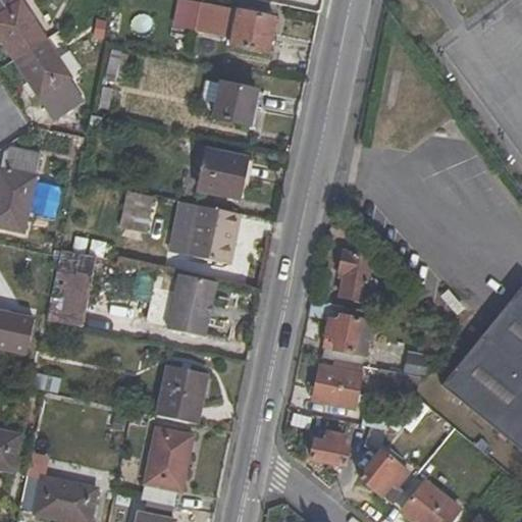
[(19,0),(0,0),(0,38),(15,61),(46,40),(19,0)]
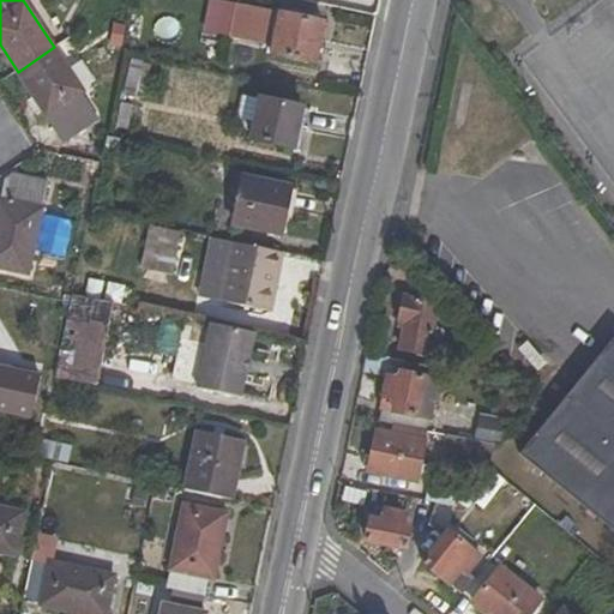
[(314,62),(324,23),(281,14),(272,54),(314,62)]
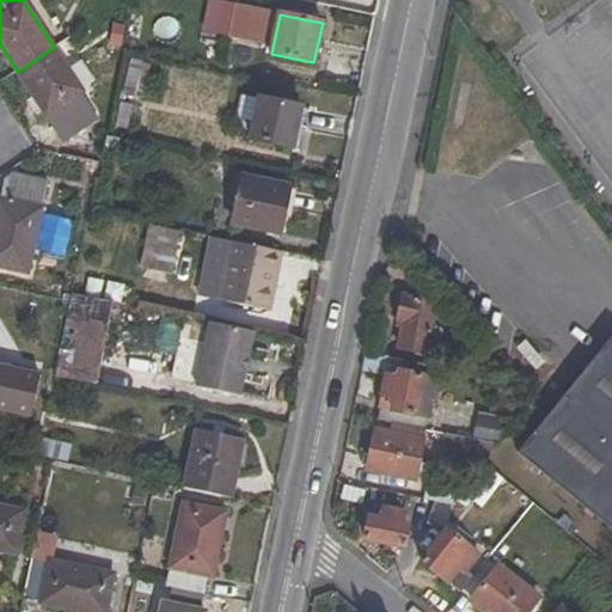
[(84,91),(54,47),(18,72),(47,114),(79,93),(84,91)]
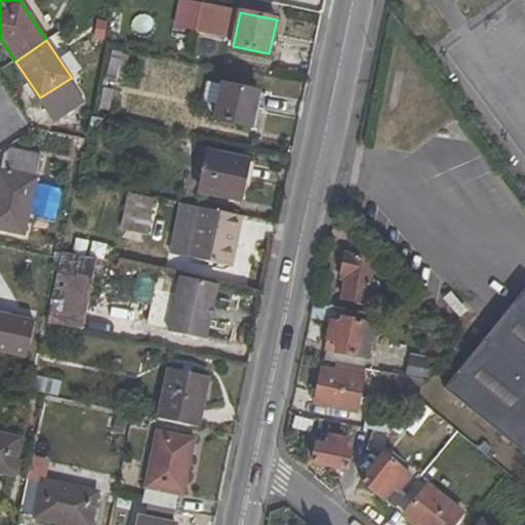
[(106,81),(115,83),(121,53),(114,51),(106,81)]
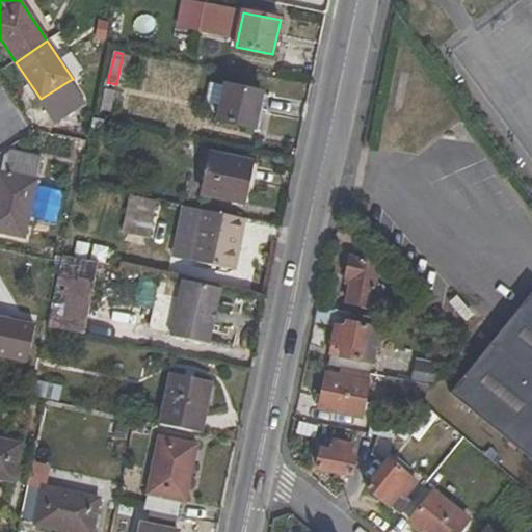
[(125,85),(131,56),(123,54),(116,84),(125,85)]
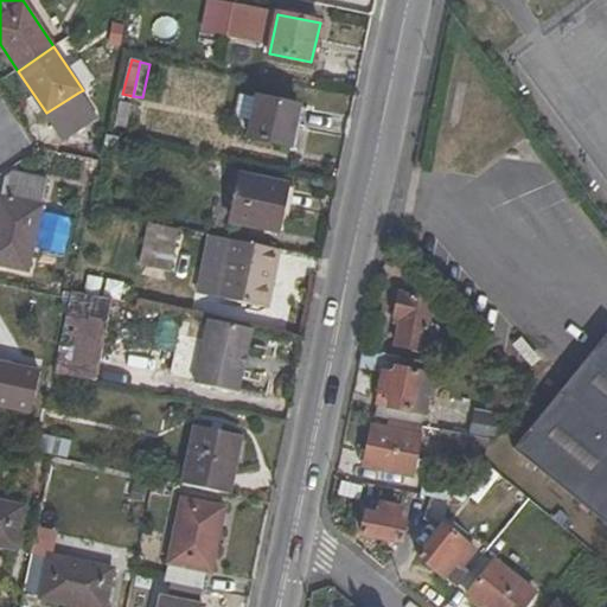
[(63,135),(93,115),(78,93),(46,113),(63,135)]
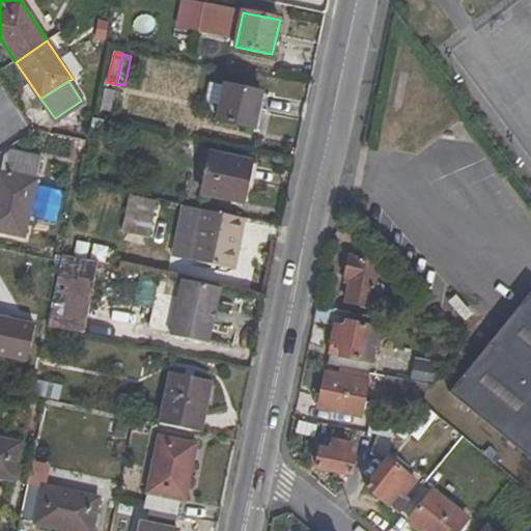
[(254,129),(261,92),(225,85),(217,121),(254,129)]
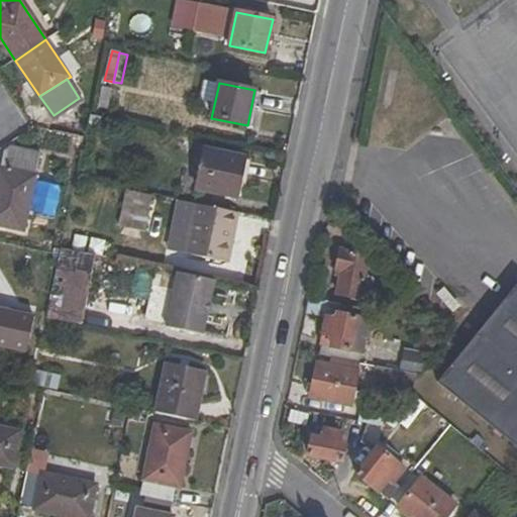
[(107,109),(111,89),(102,88),(100,107),(107,109)]
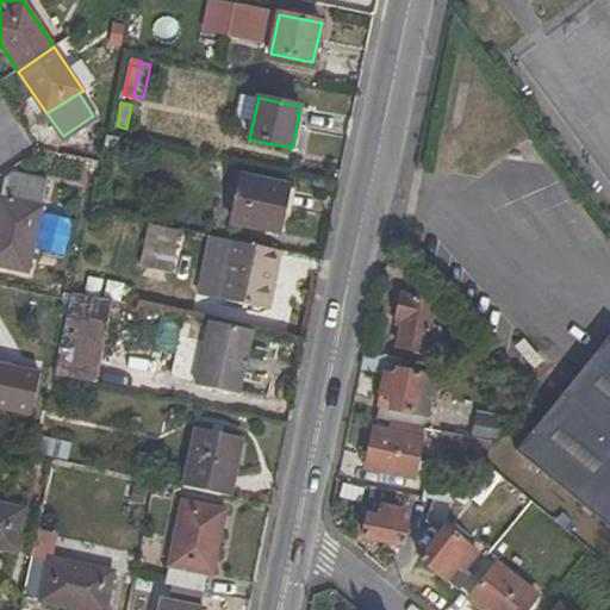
[(67,143),(98,123),(93,116),(63,136),(67,143)]
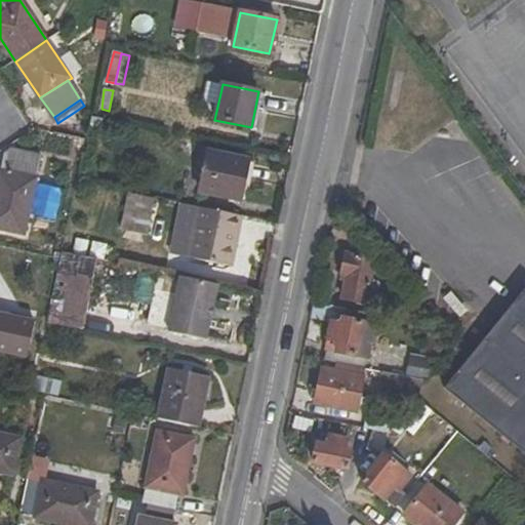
[(0,229),(24,234),(40,156),(11,150),(4,155),(0,174),(0,173),(0,229)]
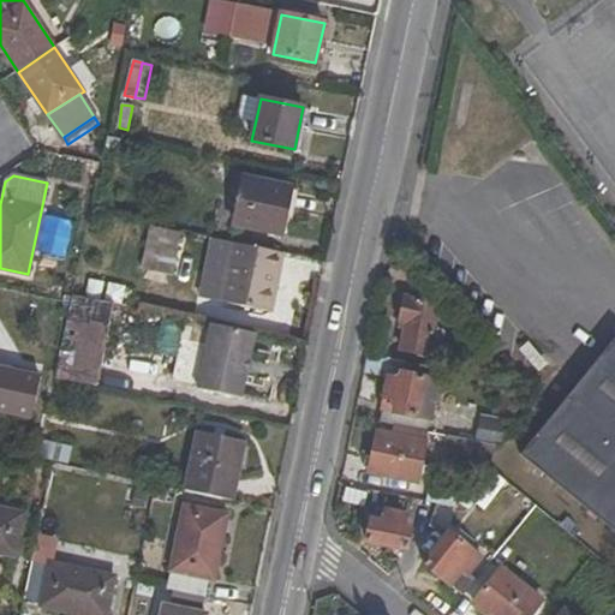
[(282,234),(292,187),(244,178),(234,225),(282,234)]
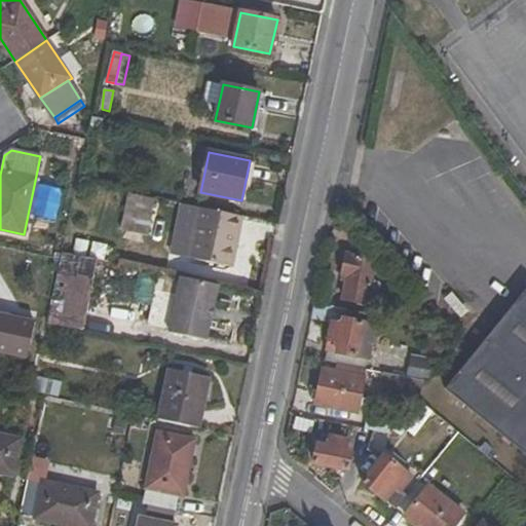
[(122,230),(147,236),(156,198),(128,193),(122,230)]
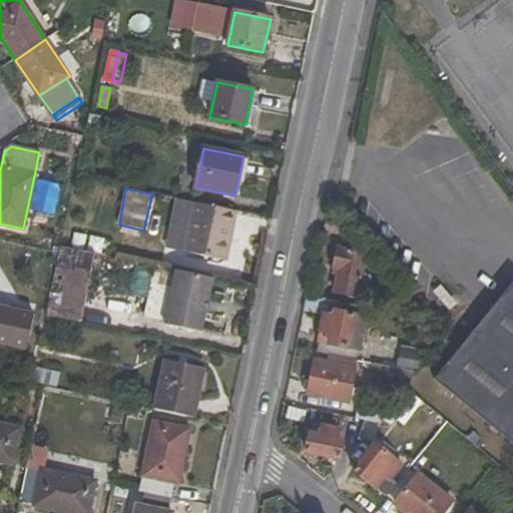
[(183,251),(225,262),(236,210),(194,202),(183,251)]
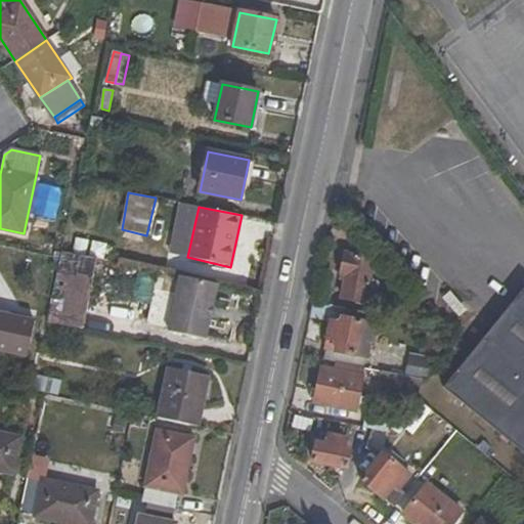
[(59,259),(47,322),(82,330),(96,259),(61,252),(59,259)]
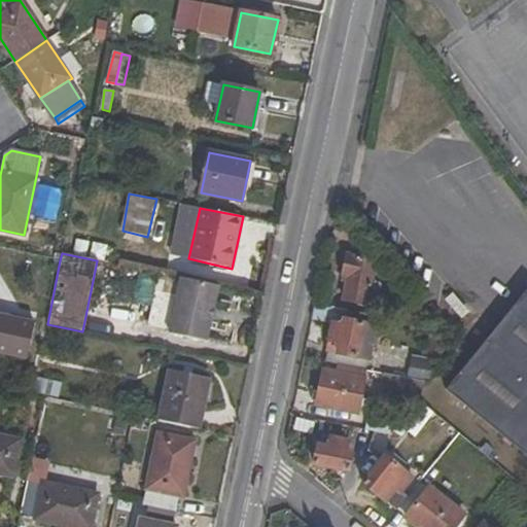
[(377,293),(370,291),(377,261),(349,255),(342,281),(348,283),(346,299),(375,305),(377,293)]
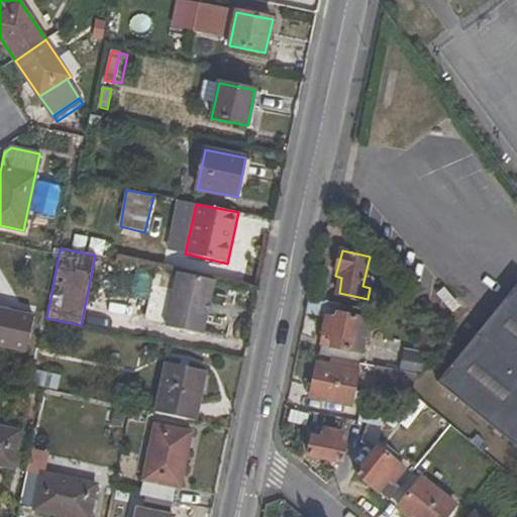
[(177,273),(166,327),(202,335),(213,281),(177,273)]
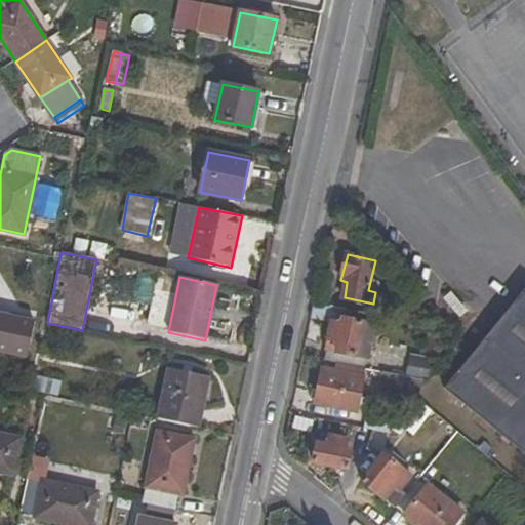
[(524,289),(445,388),(524,453),(524,289)]
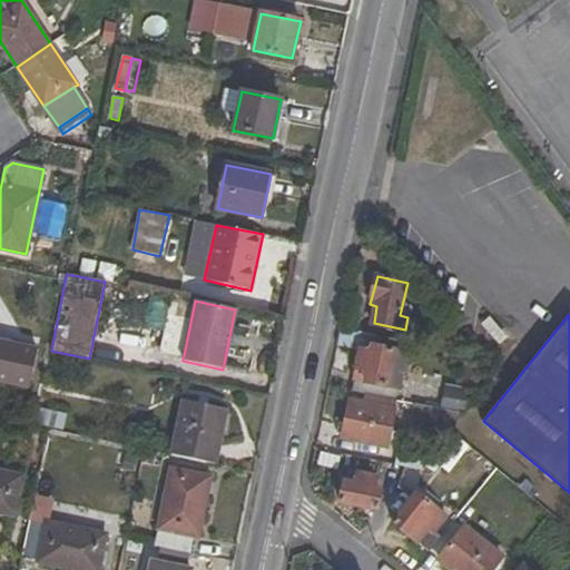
[(38,349),(0,341),(0,382),(29,389),(38,349)]
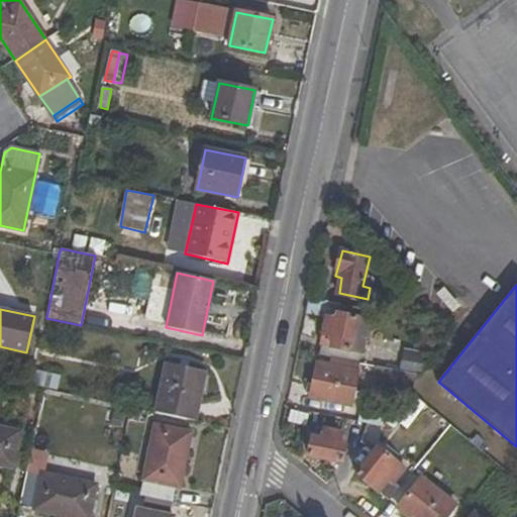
[(323,345),(362,353),(370,321),(338,314),(337,318),(328,317),(323,345)]
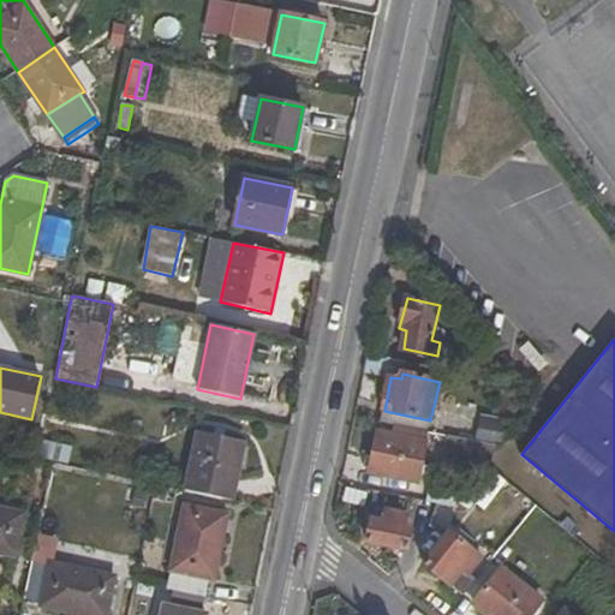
[(378,434),(371,471),(418,482),(428,435),(393,428),(390,435),(378,434)]
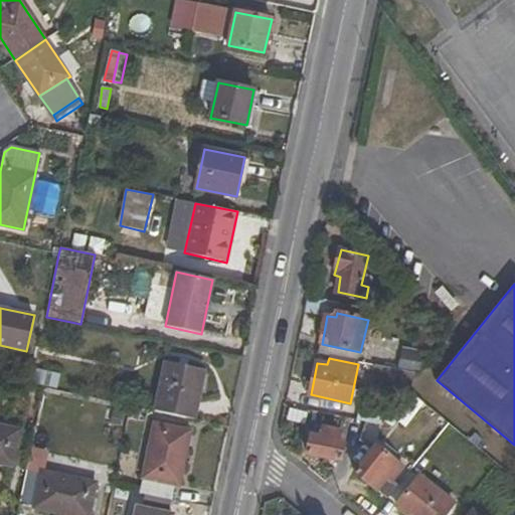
[(165,361),(155,411),(194,420),(204,370),(165,361)]
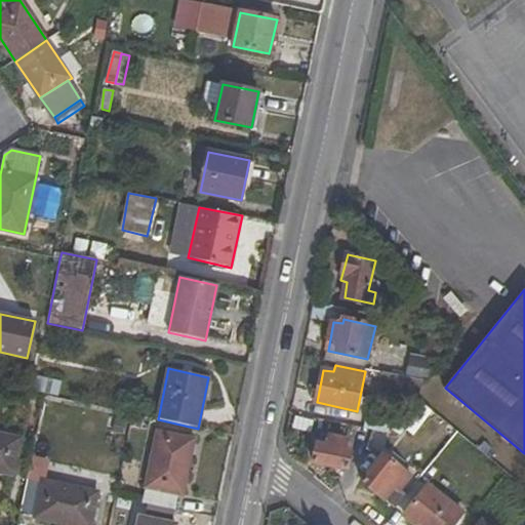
[(152,419),(132,414),(131,427),(148,431),(152,419)]
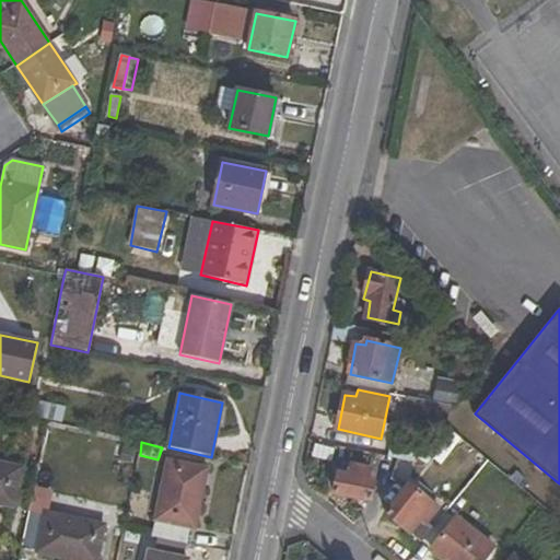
[(168,461),(153,536),(186,544),(190,526),(196,528),(207,469),(168,461)]
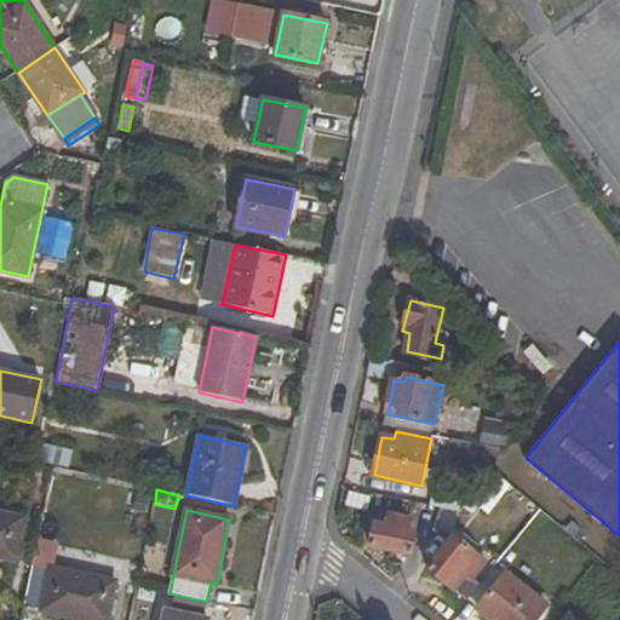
[(0,558),(15,562),(22,518),(0,514),(0,558)]
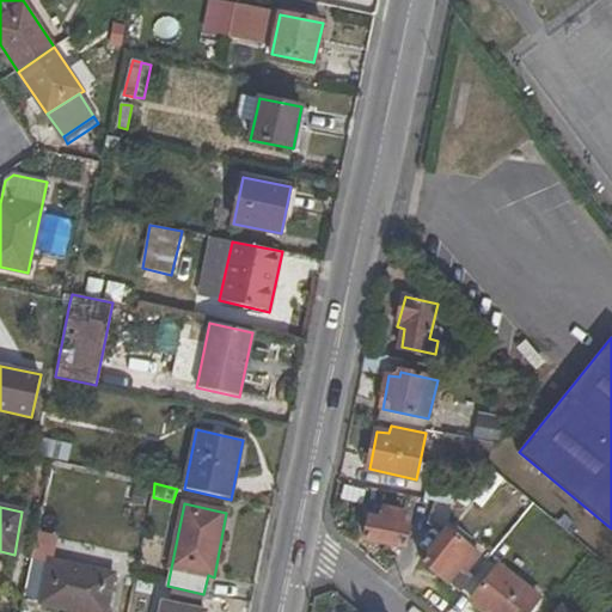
[(410,526),(402,524),(405,512),(380,507),(377,518),(371,516),(365,540),(405,548),(410,526)]
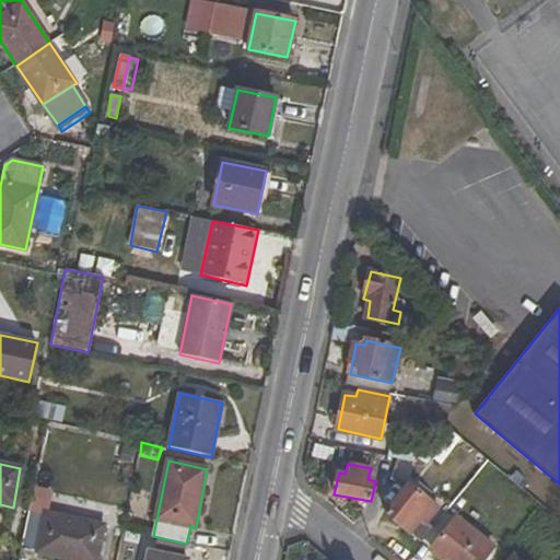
[(434,528),(428,522),(438,508),(410,486),(387,513),(423,543),(434,528)]
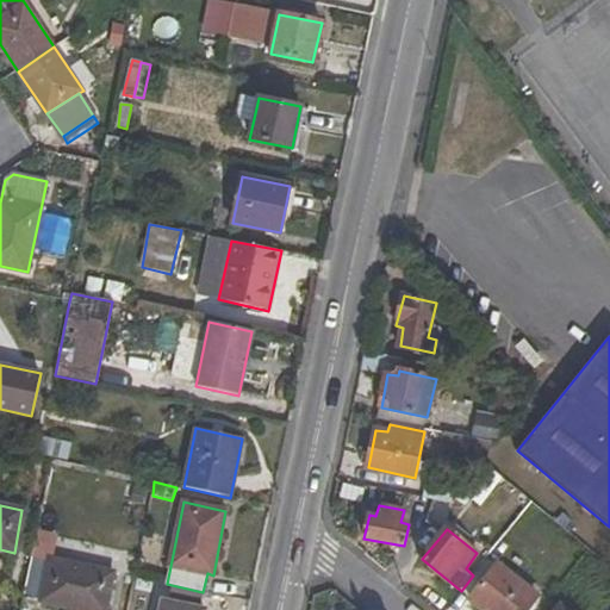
[(105,609),(114,573),(33,555),(24,598),(78,609),(105,609)]
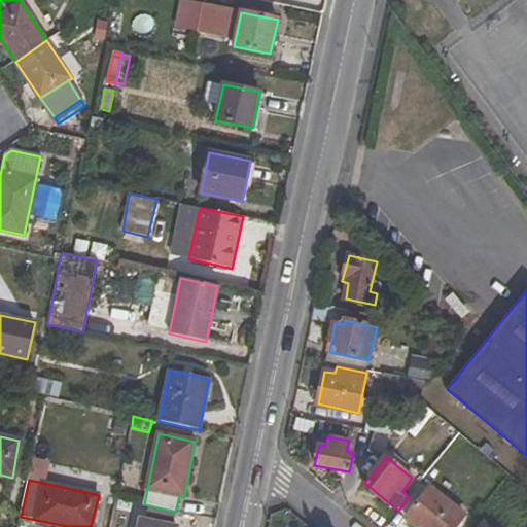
[(455,526),(464,516),(430,488),(407,517),(418,526),(455,526)]
